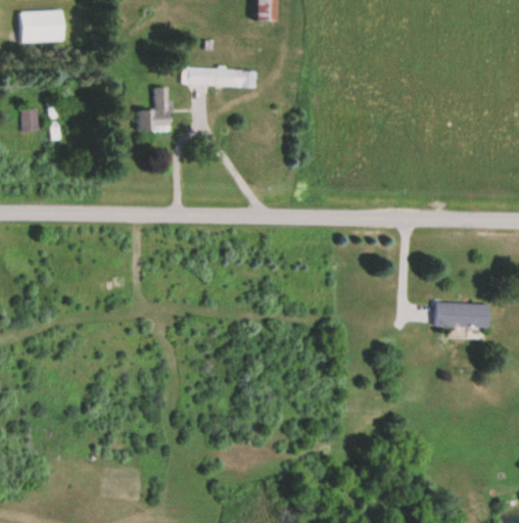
[(256,0),(257,21),(277,21),(276,0),(256,0)]
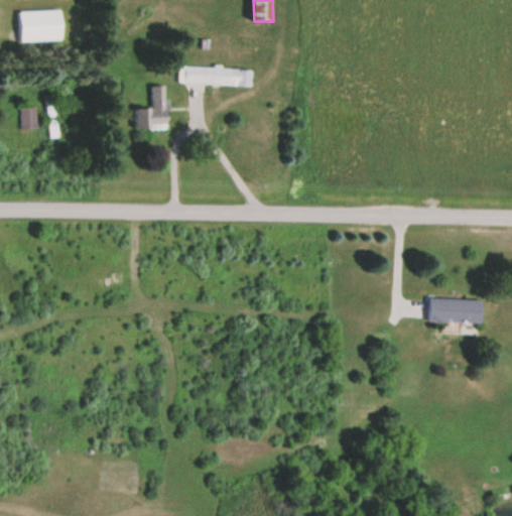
[(62,11),(20,11),(20,41),(62,41),(62,11)]
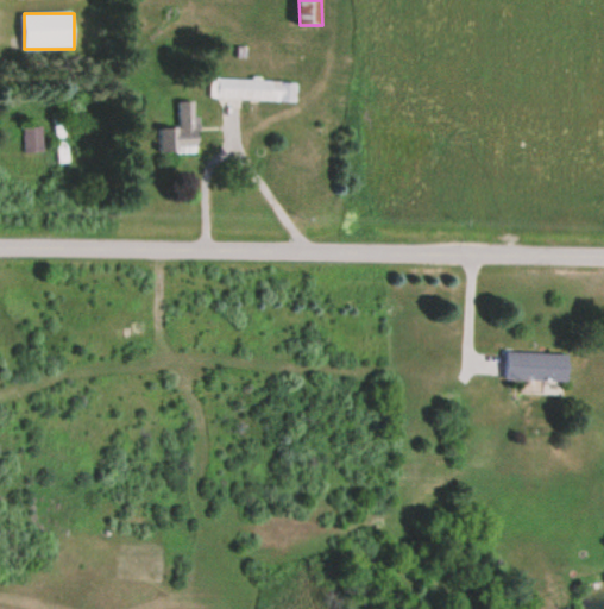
[(297,101),(297,81),(213,79),(212,99),(297,101)]
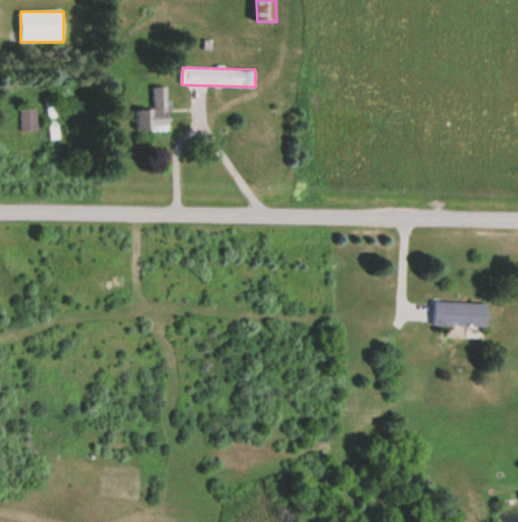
[(154,110),(139,110),(139,132),(171,132),(171,87),(155,87),(154,110)]
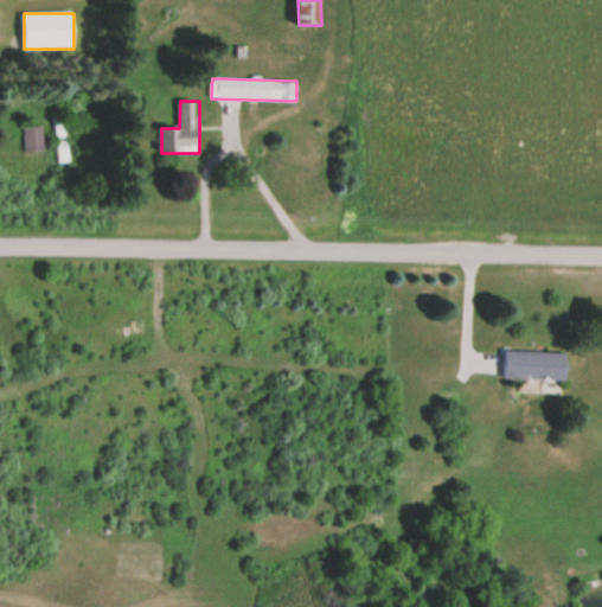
[(45,152),(44,126),(25,127),(26,153),(45,152)]
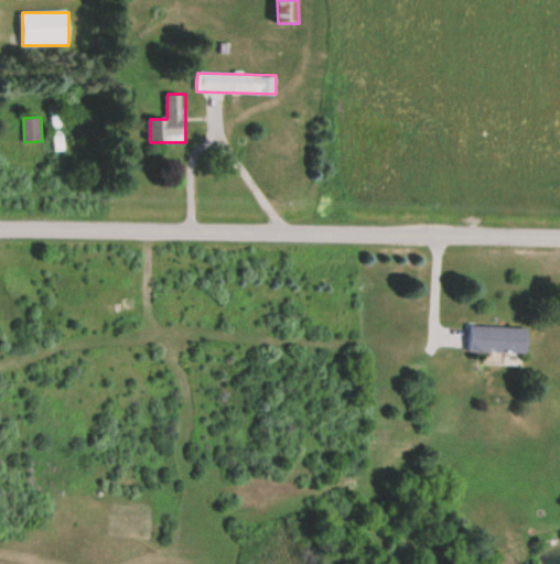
[(528,350),(529,325),(470,323),(469,348),(528,350)]
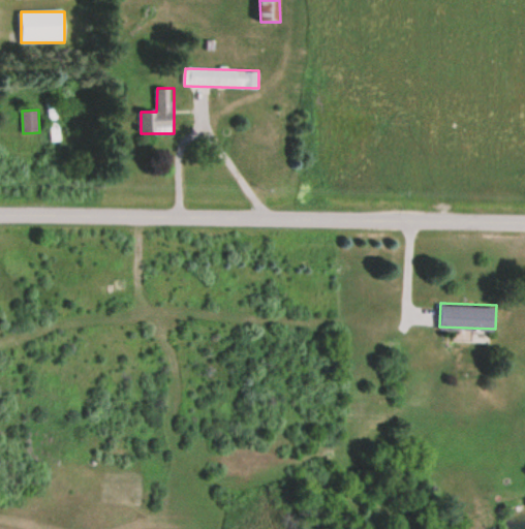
All buildings are outlined.
